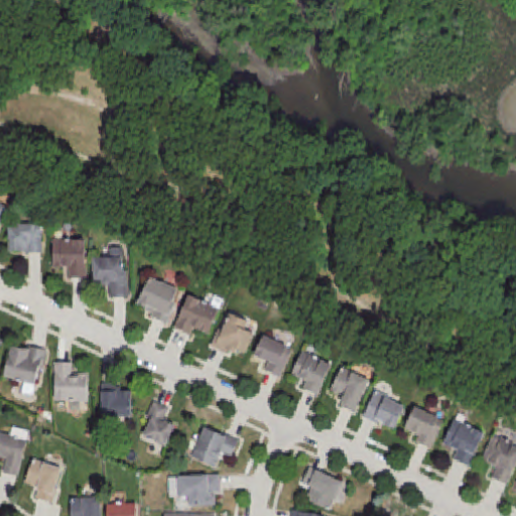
[(0,203),(9,208),(0,227),(0,203)]
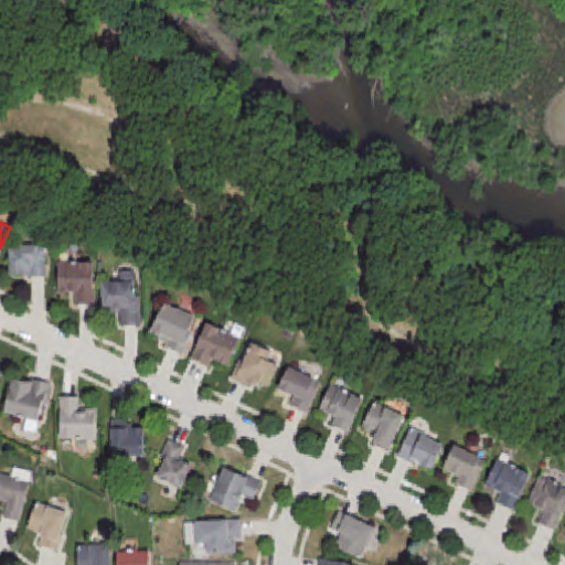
[(9,247),(39,246),(39,255),(45,255),(46,278),(28,279),(28,278),(22,278),(22,276),(10,276),(9,247)]
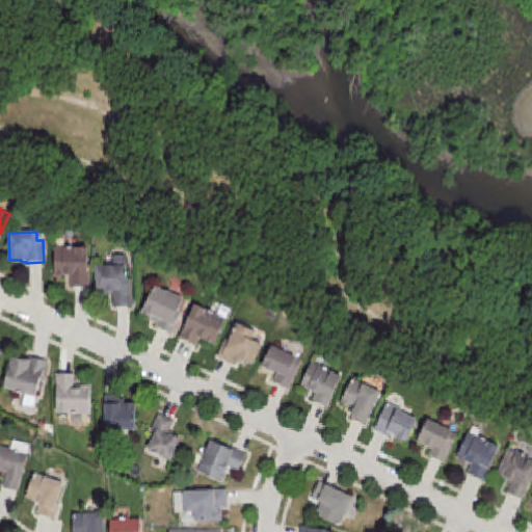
[(53,248),(88,247),(89,288),(71,288),(71,276),(54,276),(53,248)]
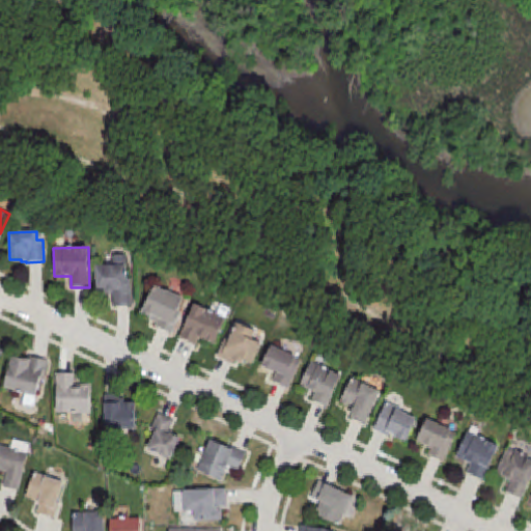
[(95,267),(130,264),(132,308),(112,308),(111,291),(96,291),(95,267)]
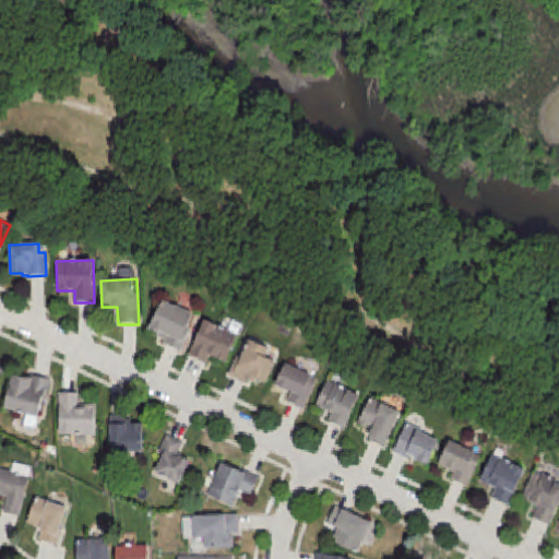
[(162,301),(192,316),(187,329),(191,331),(180,354),(163,345),(164,343),(155,339),(157,335),(149,331),(162,301)]
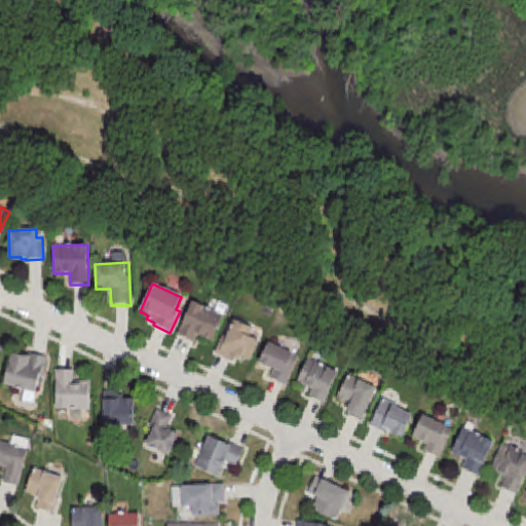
[(191,302),(176,336),(193,343),(196,335),(210,341),(222,316),(191,302)]
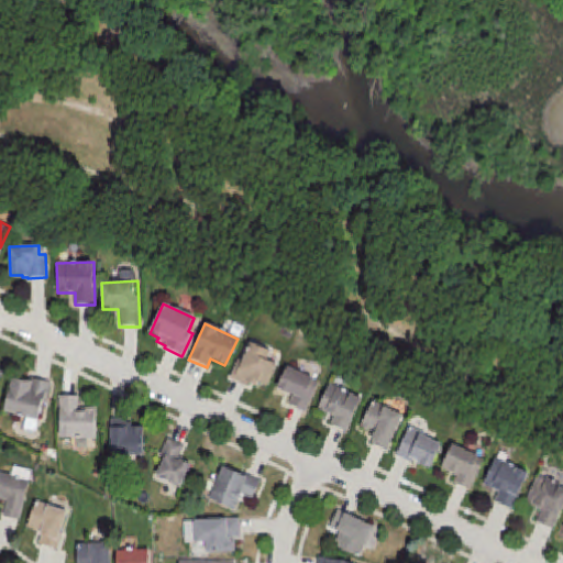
[(250,343),(241,363),(236,362),(229,379),(246,387),(247,384),(255,387),(256,383),(267,387),(277,366),(265,361),(268,352),(250,343)]
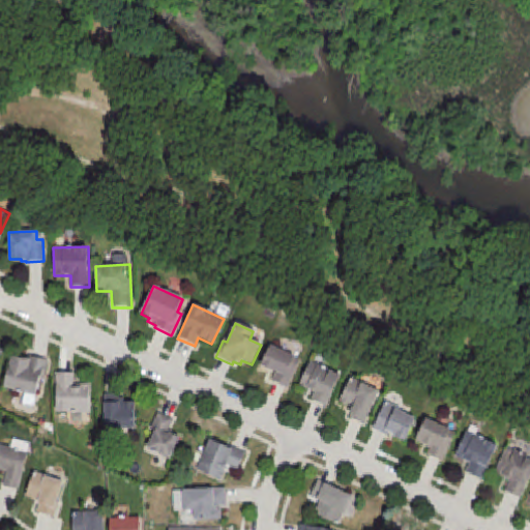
[(270,345),(301,359),(288,388),(271,381),(274,373),(261,365),(270,345)]
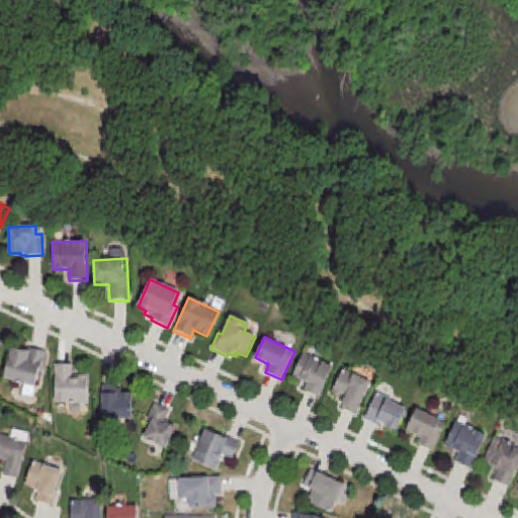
[(11,349),(3,379),(34,387),(39,370),(42,370),(47,353),(32,350),(31,354),(11,349)]
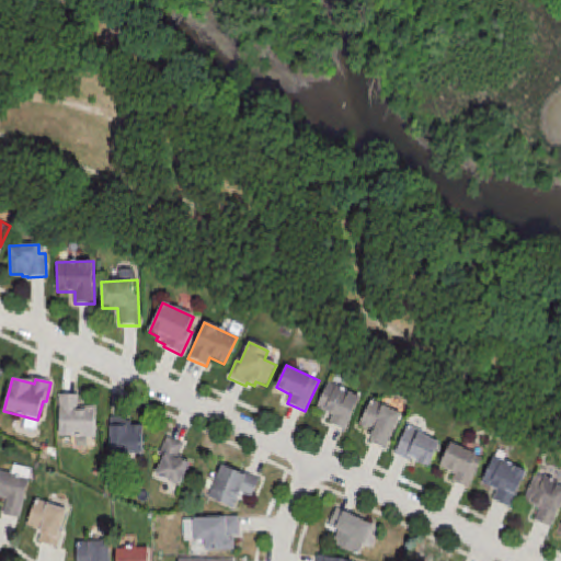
[(327,382),(359,398),(345,428),(328,421),(332,412),(317,404),(327,382)]
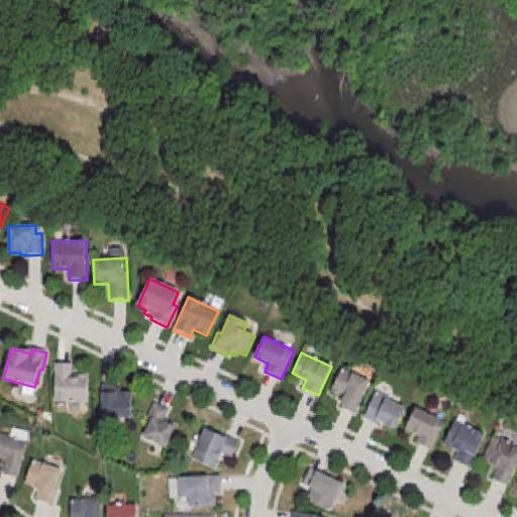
[(55,365),(55,404),(88,403),(87,376),(72,377),(72,365),(55,365)]
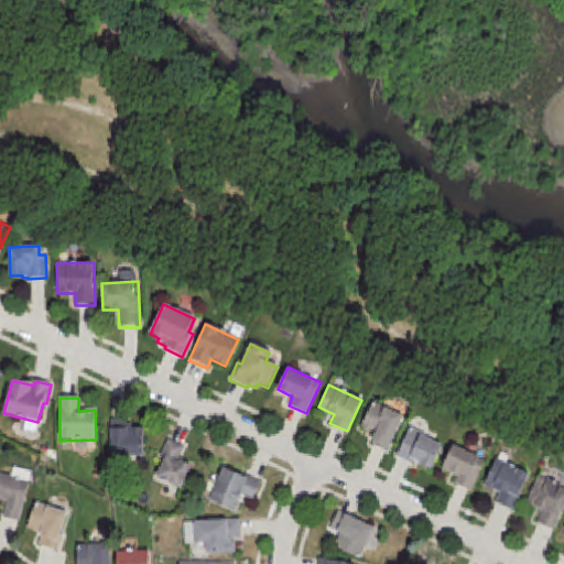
[(404,415),(387,452),(370,444),(375,433),(361,427),(372,401),(404,415)]
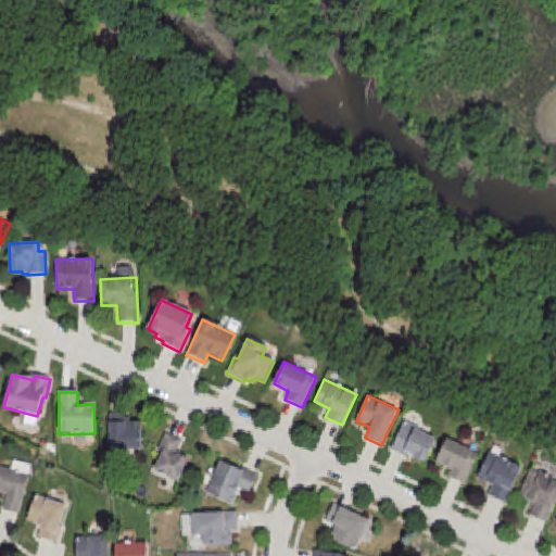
[(109,415),(110,452),(141,451),(141,422),(125,422),(125,415),(109,415)]
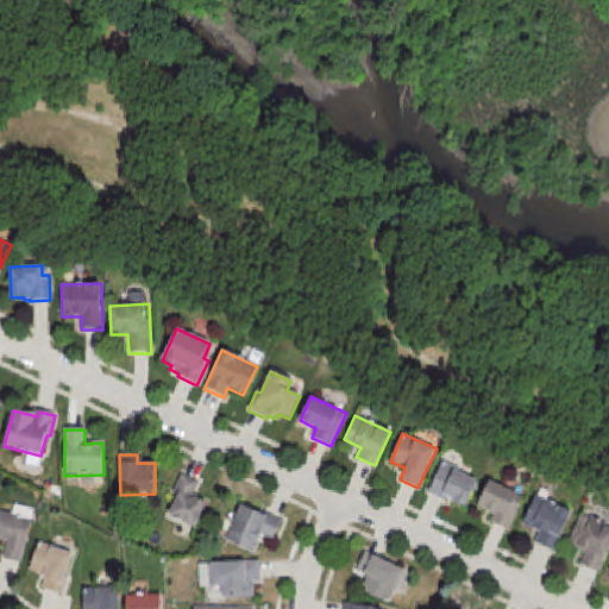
[(441,462),(427,494),(444,502),(446,498),(464,507),(476,481),(459,473),(460,470),(441,462)]
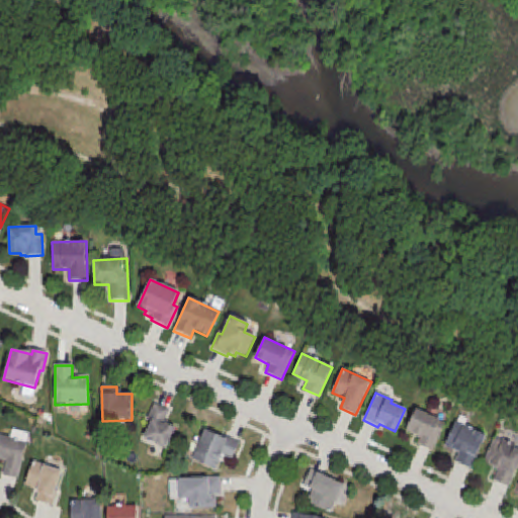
[(154,405),(169,412),(163,424),(165,425),(165,423),(176,428),(166,450),(143,439),(151,421),(147,420),(154,405)]
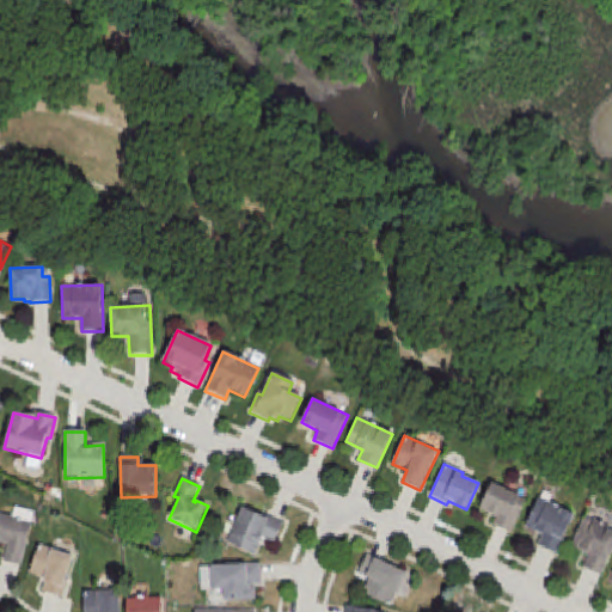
[(491,483),(526,499),(512,532),(494,524),(496,518),(479,509),(491,483)]
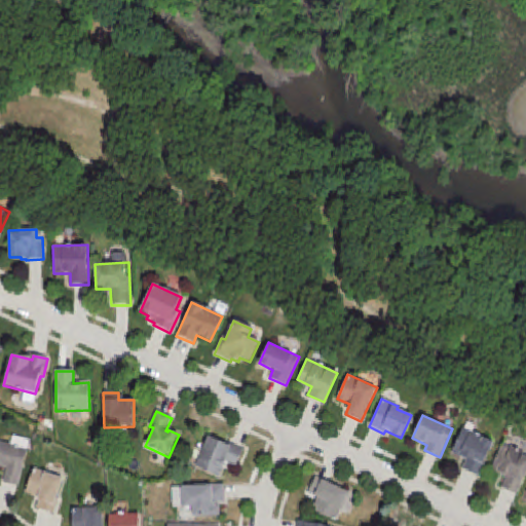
[(463,427),(494,442),(479,476),(462,468),(466,460),(452,453),(463,427)]
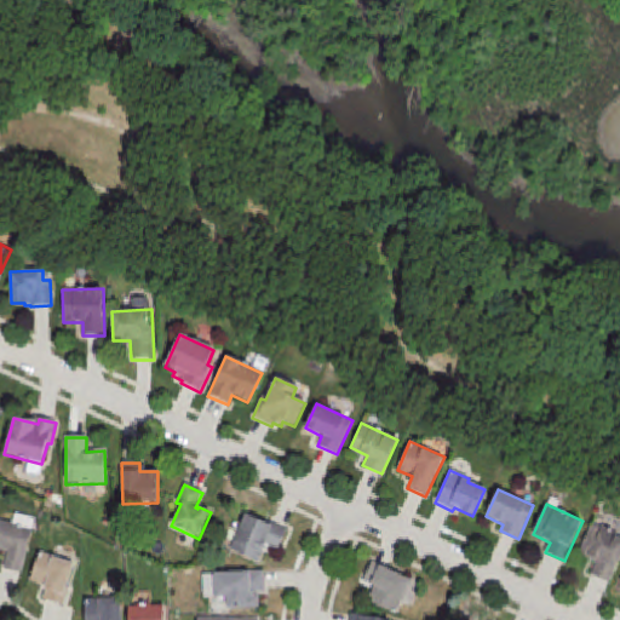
[(245,515),(286,532),(277,552),(264,546),(257,564),(229,552),(245,515)]
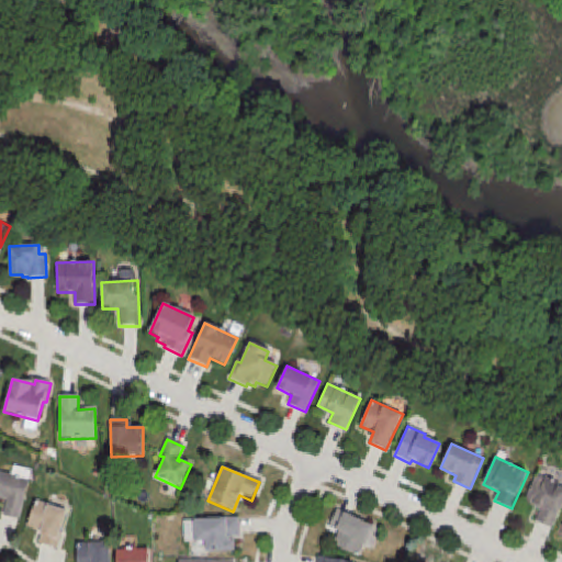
[(0,473),(30,481),(18,521),(2,517),(6,502),(0,499),(0,473)]
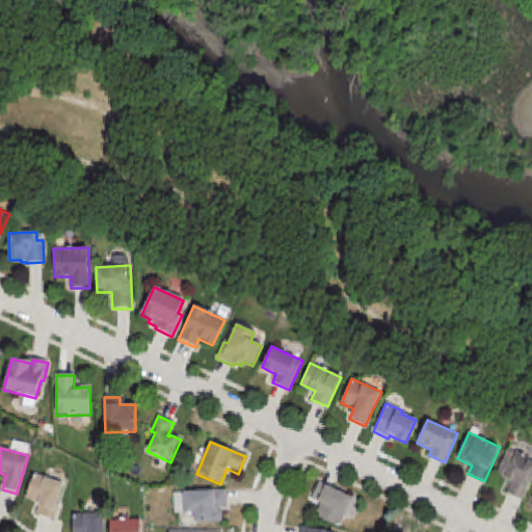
[(507,450),(531,461),(531,477),(522,500),(507,494),(512,483),(496,475),(507,450)]
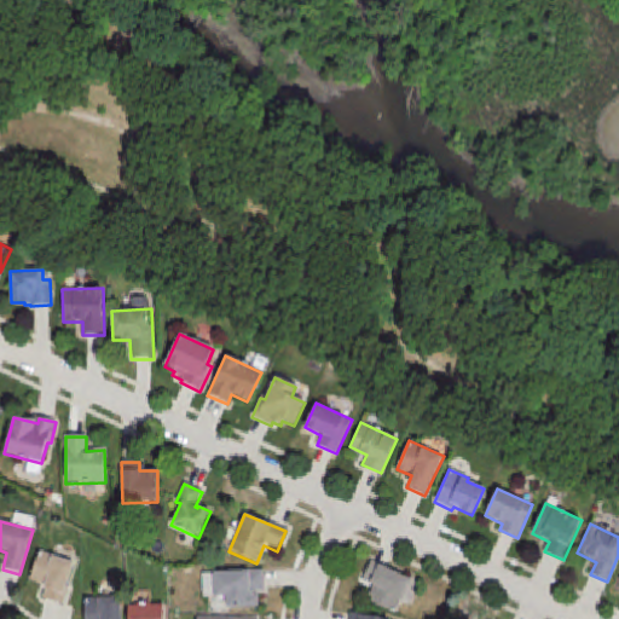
[(39,553),(74,565),(67,588),(69,589),(63,607),(42,600),(46,589),(29,582),(39,553)]
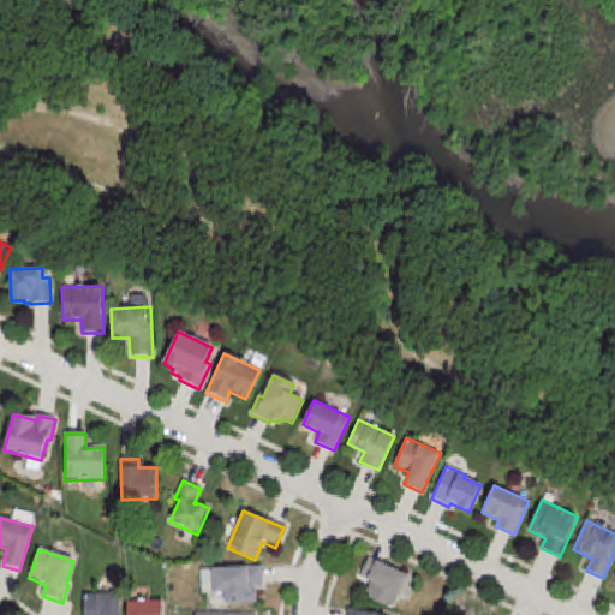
[(368,557),(408,575),(392,611),(369,602),(371,595),(366,591),(370,583),(358,577),(368,557)]
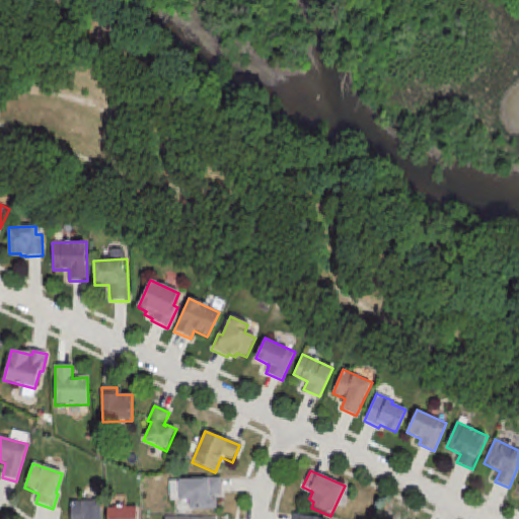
[(177,480),(220,479),(221,497),(215,498),(215,510),(190,511),(189,502),(178,502),(177,480)]
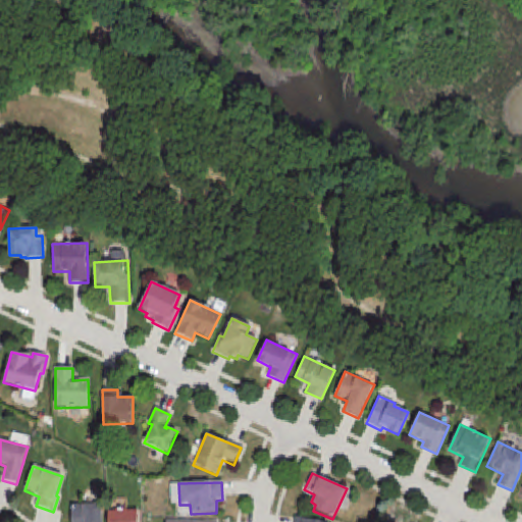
[(71,521),(71,506),(102,505),(102,521),(71,521)]
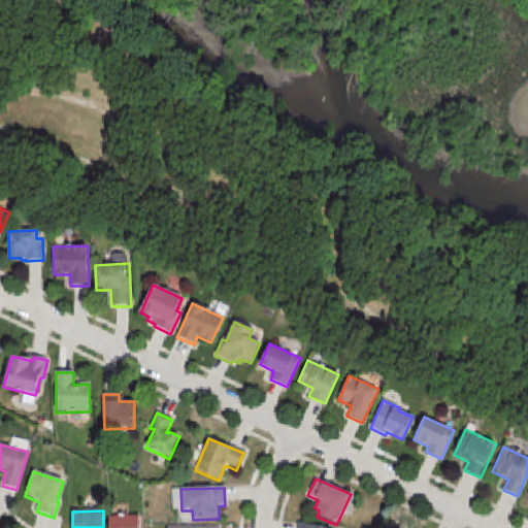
[(109,527),(109,519),(139,517),(139,527),(109,527)]
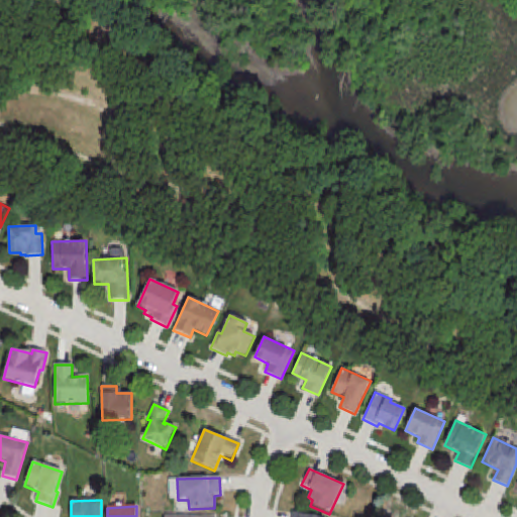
All buildings are outlined.
